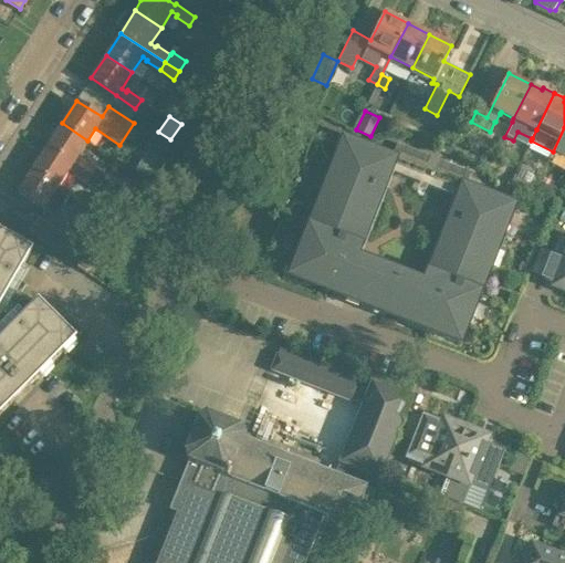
[(62,123),(48,145),(102,183),(107,176),(97,166),(83,157),(82,159),(77,156),(87,141),(62,123)]
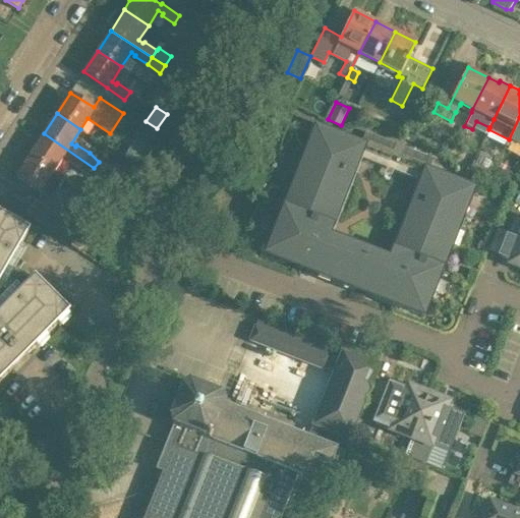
[(347,245),(321,236),(325,226),(328,228),(357,155),(388,166),(397,142),(365,130),(361,144),(316,126),(269,248),(333,274),(355,287),(422,313),(472,187),(428,170),(434,157),(402,146),(394,169),(423,180),(392,263),(347,245)]
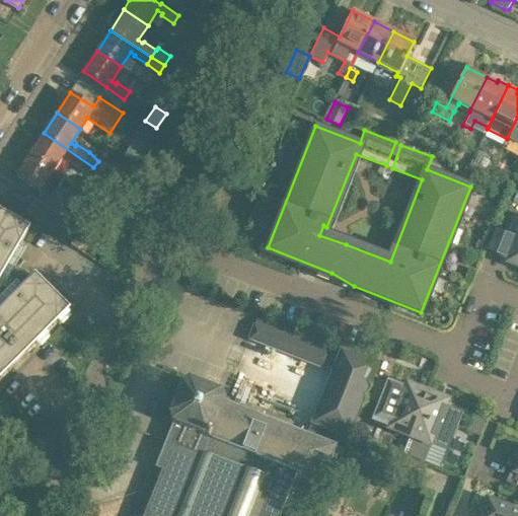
[(409,129),(404,138),(413,141),(417,132),(409,129)]
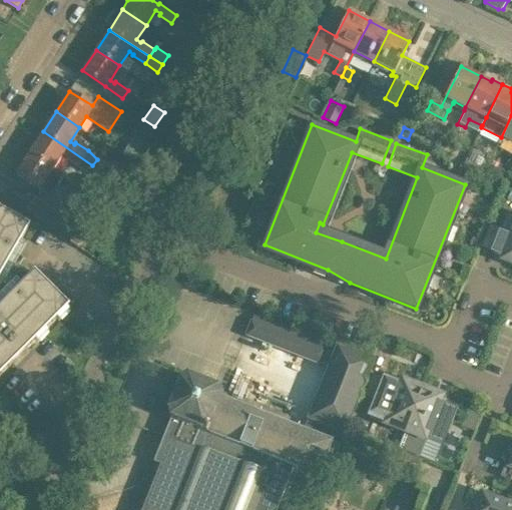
[(43,131),(30,151),(53,166),(63,152),(67,155),(66,157),(88,171),(92,165),(43,131)]
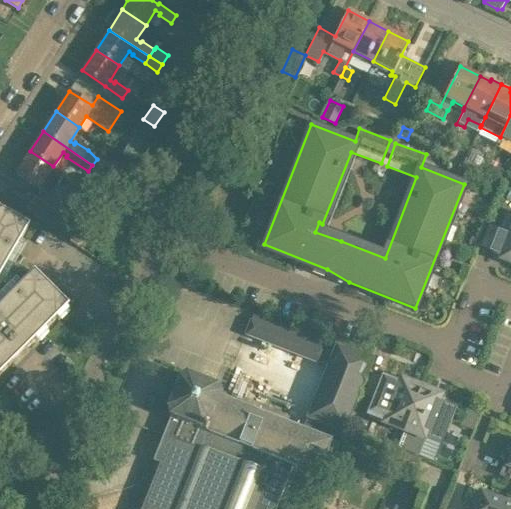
[(134,133),(123,151),(138,161),(149,143),(134,133)]
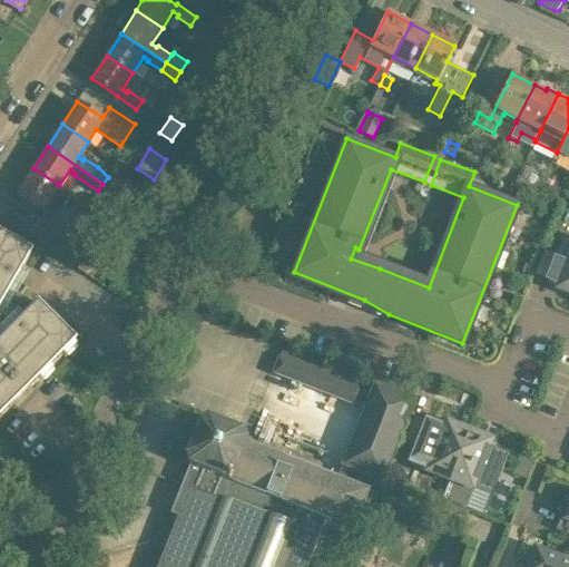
[(59,185),(33,168),(18,192),(55,216),(70,192),(59,185)]
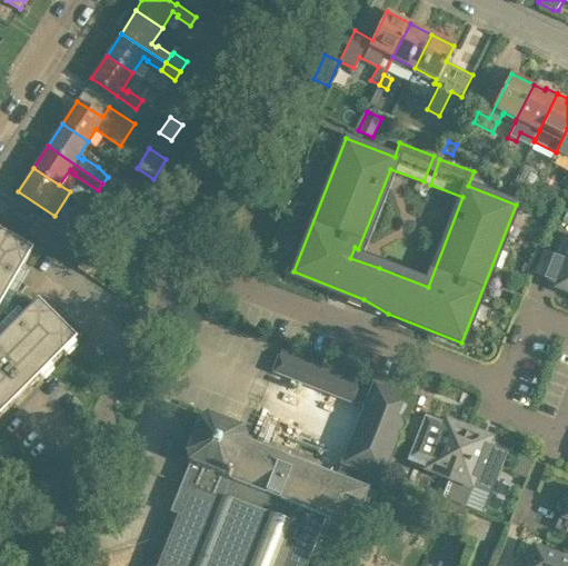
[(38,218),(28,232),(60,254),(70,239),(38,218)]
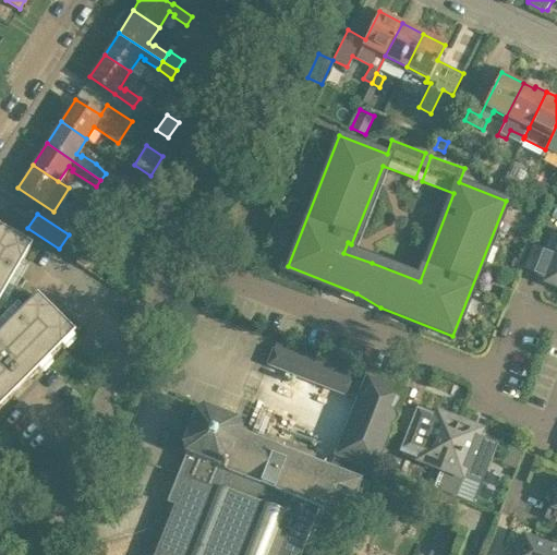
[(0,297),(32,242),(0,224),(0,297)]
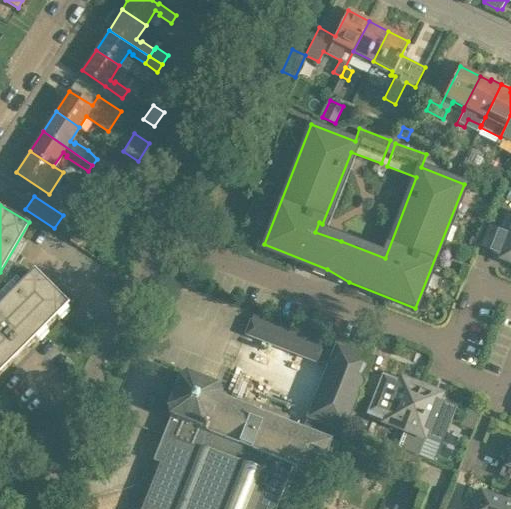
[(500,258),(510,262),(510,213),(506,211),(491,249),(502,254),(500,258)]
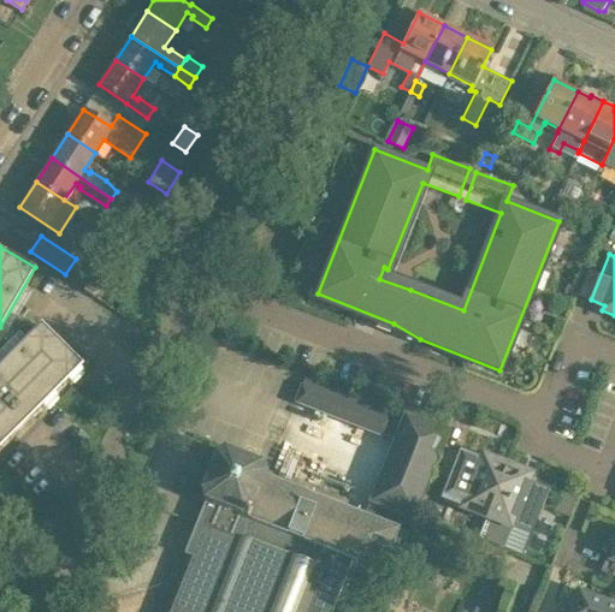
[(83,367),(35,319),(10,345),(15,350),(0,363),(0,449),(67,381),(63,376),(76,364),(81,369),(83,367)]
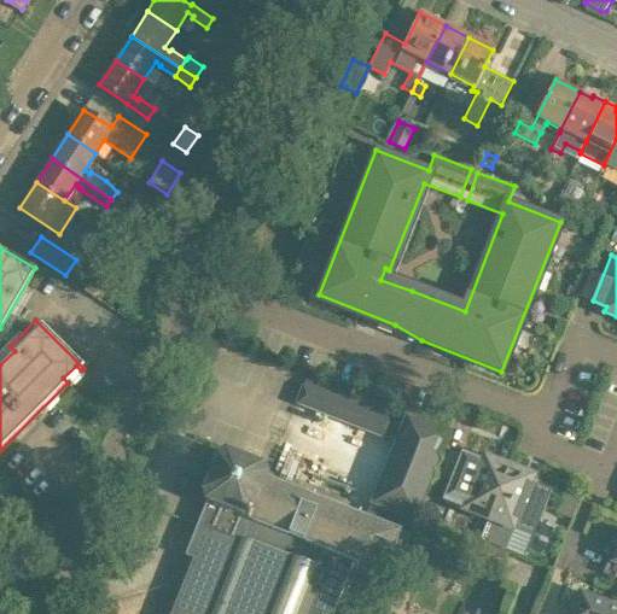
[(370,504),(414,521),(450,432),(405,414),(307,375),(302,386),(296,401),(395,442),(370,504)]
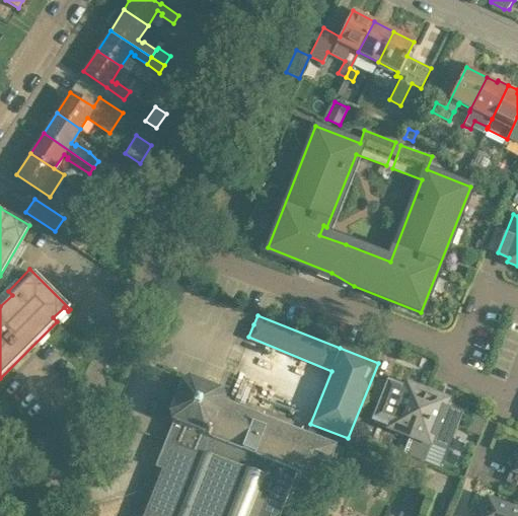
[(388,428),(409,436),(427,391),(405,383),(404,387),(377,376),(368,399),(378,403),(372,419),(389,426),(388,428)]
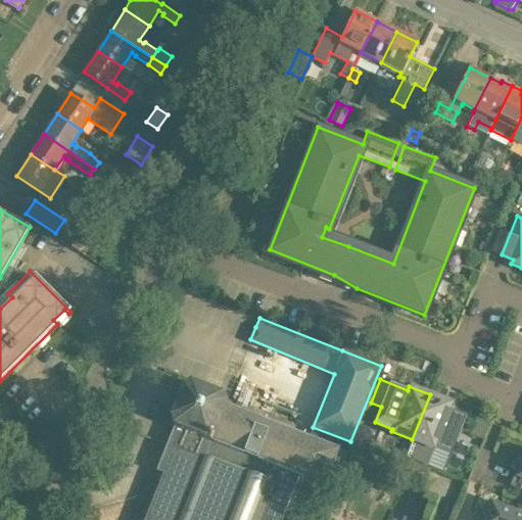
[(154,468),(133,519),(281,519),(298,475),(324,485),(338,450),(225,405),(226,403),(225,403),(222,395),(223,395),(190,382),(190,383),(183,386),(183,385),(170,418),(171,418),(174,425),(179,427),(162,471),(157,469),(157,468),(156,467),(154,468)]
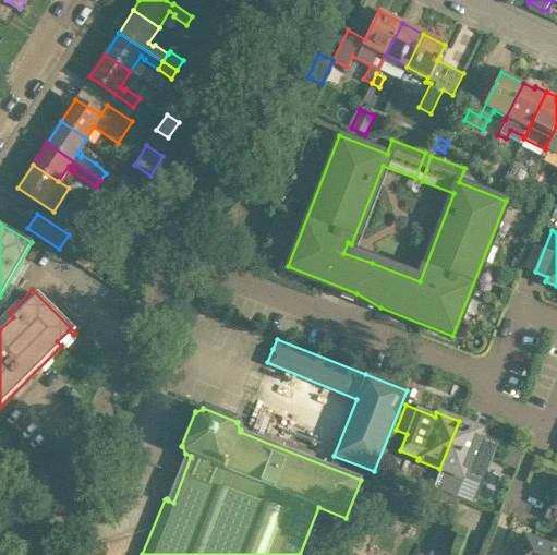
[(439,469),(433,486),(434,487),(456,496),(463,475),(481,482),(497,441),(479,434),(481,430),(459,421),(439,469)]
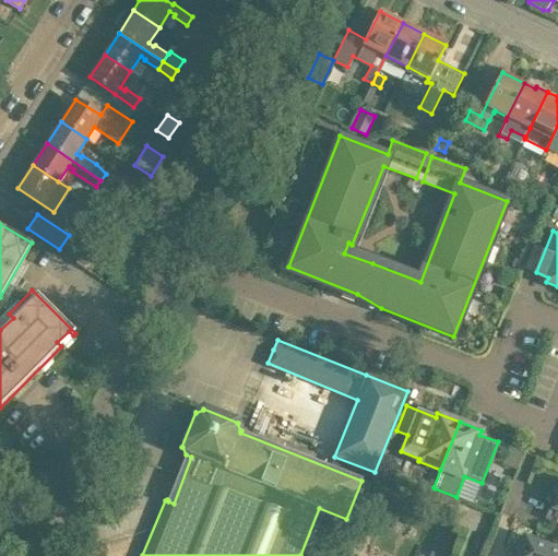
[(502,463),(515,469),(522,451),(509,446),(502,463)]
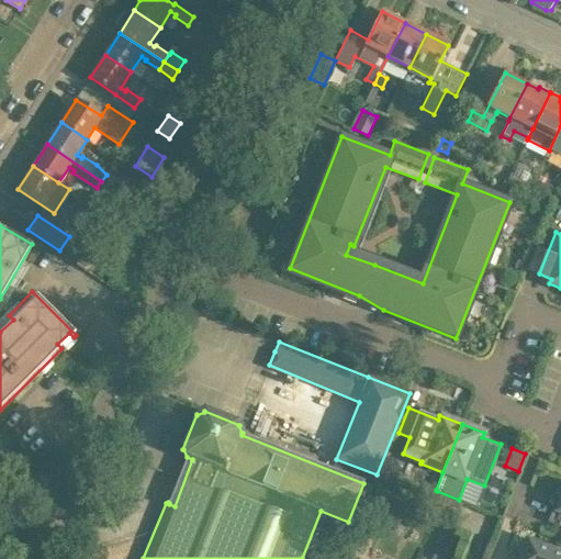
[(459,500),(437,491),(429,510),(455,521),(462,501),(459,500)]
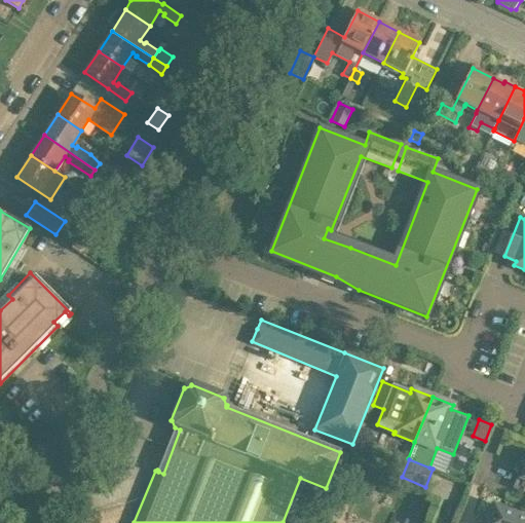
[(513,487),(524,491),(524,470),(522,477),(518,475),(513,487)]
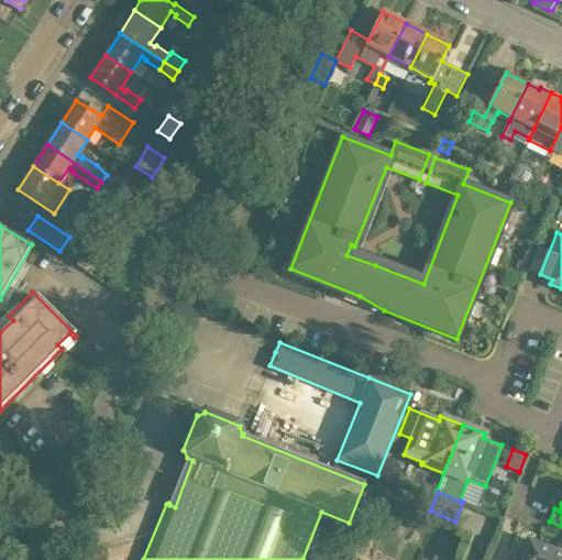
[(561,555),(528,541),(520,559),(561,559),(561,555)]
